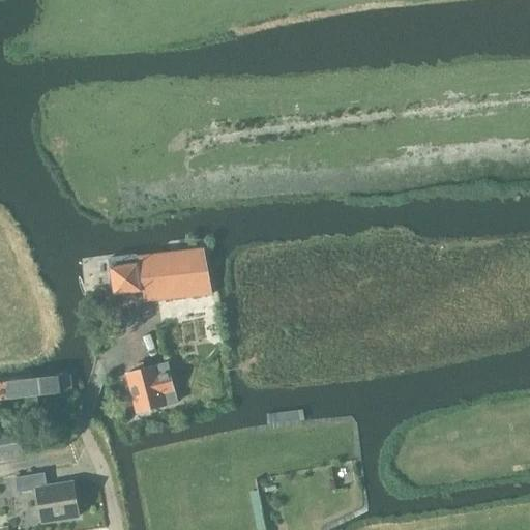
[(204,251),(137,258),(145,301),(212,295),(204,251)]
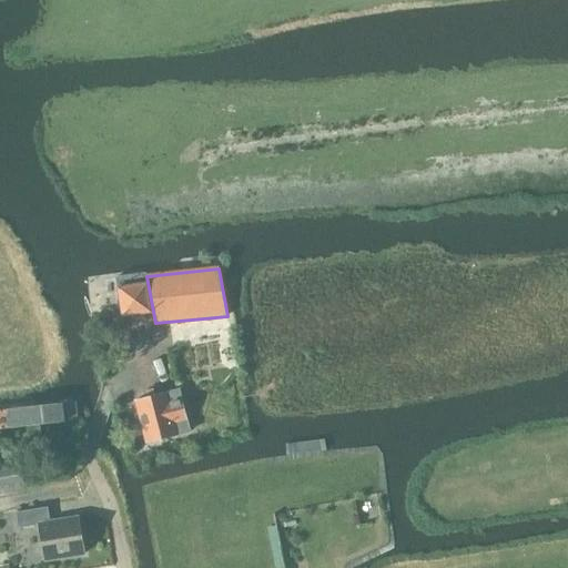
[(151,312),(144,274),(118,279),(123,316),(151,312)]
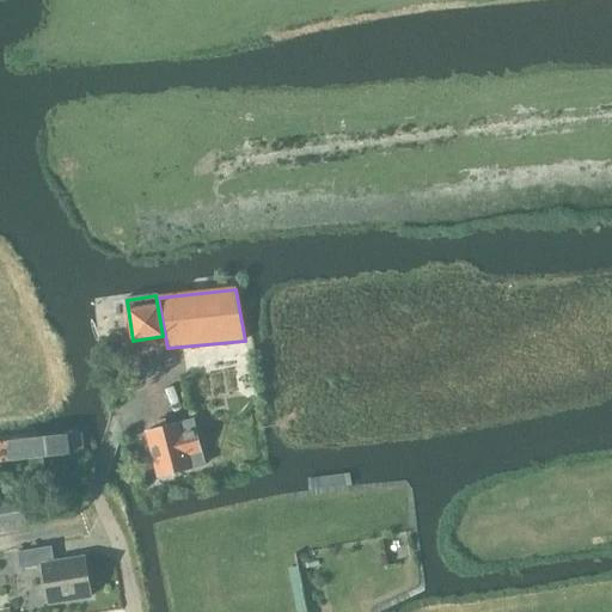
[(157,429),(147,432),(159,478),(191,470),(188,457),(202,452),(196,430),(194,420),(179,423),(167,427),(157,429)]
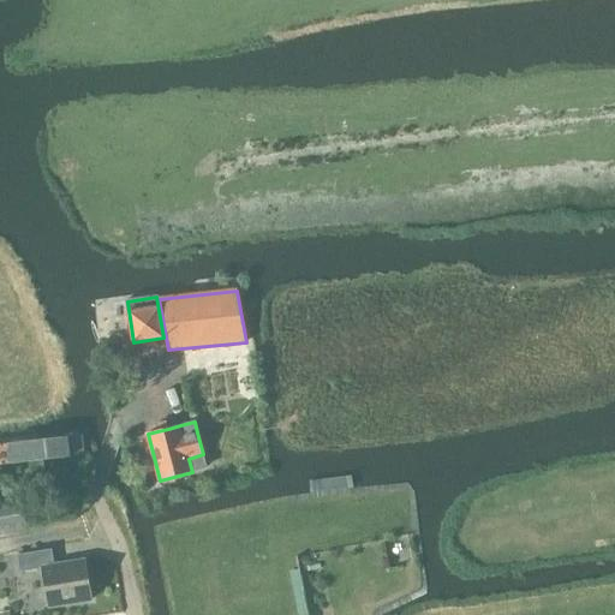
[(81,445),(0,453),(0,473),(83,465),(81,445)]
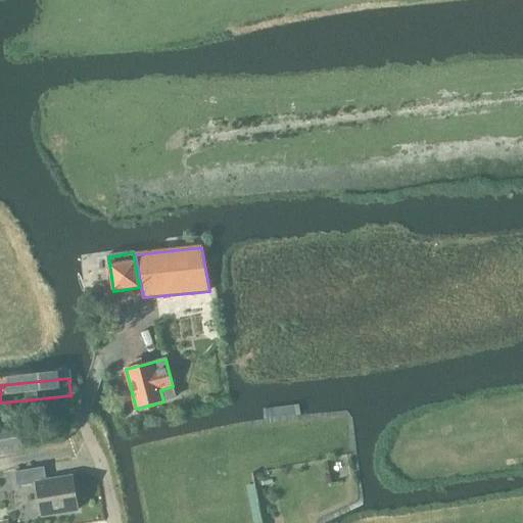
[(0,456),(24,453),(19,431),(0,434),(0,456)]
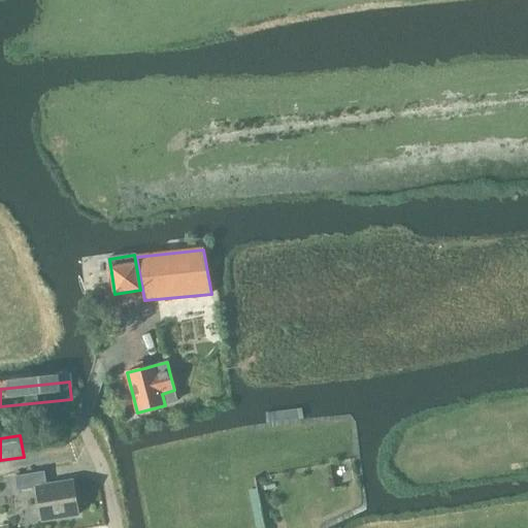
[(18,492),(37,488),(42,522),(78,516),(73,482),(47,486),(44,471),(14,476),(18,492)]
